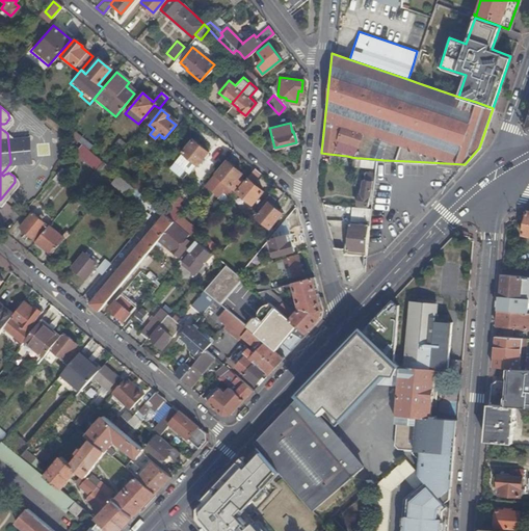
[(72,132),(70,135),(79,143),(80,144),(86,150),(89,147),(72,132)]
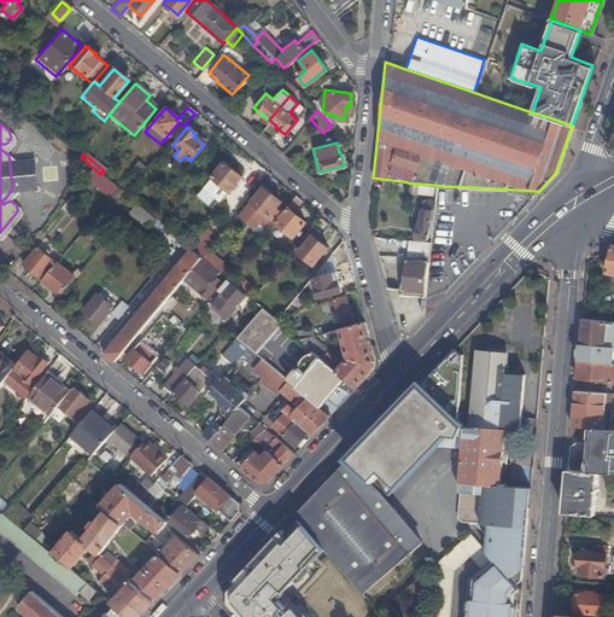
[(12,157),(9,155),(12,188),(15,186),(33,185),(29,156),(12,157)]
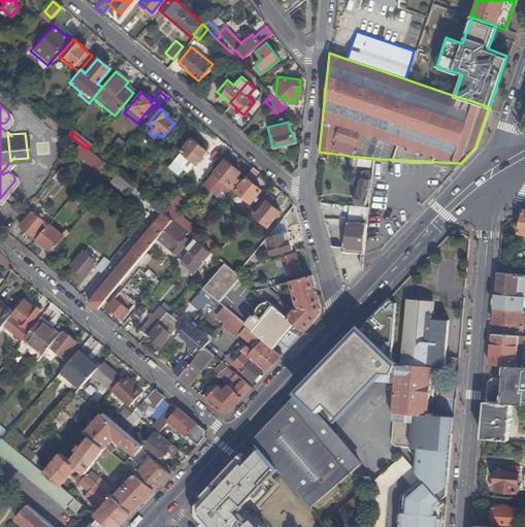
[(121,150),(125,144),(117,138),(112,143),(121,150)]
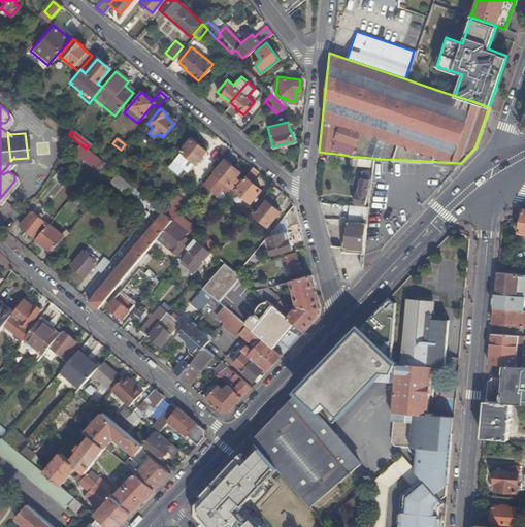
[(197,161),(199,158),(205,152),(191,139),(172,161),(187,173),(197,161)]
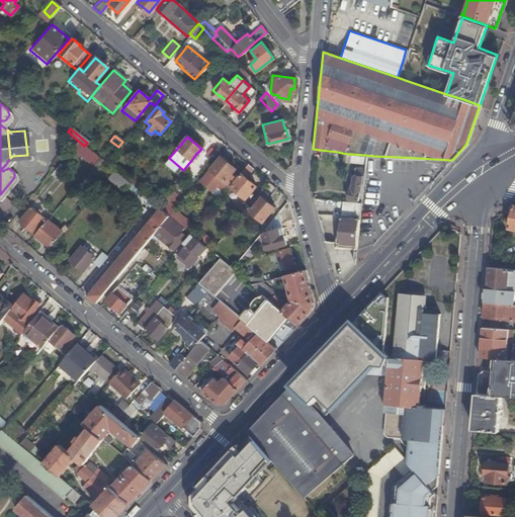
[(84,146),(78,141),(71,149),(91,165),(98,157),(84,146)]
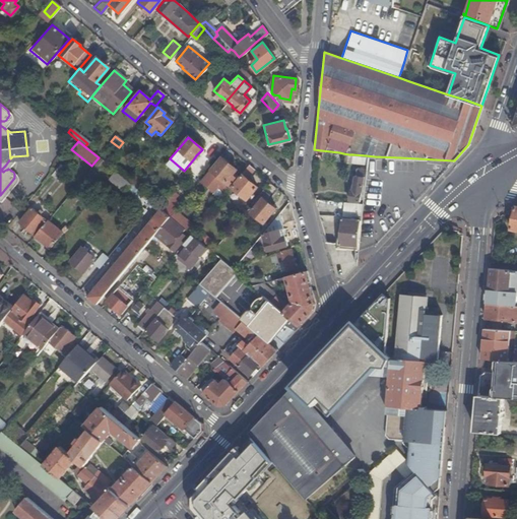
[(124,142),(119,148),(125,153),(130,147),(124,142)]
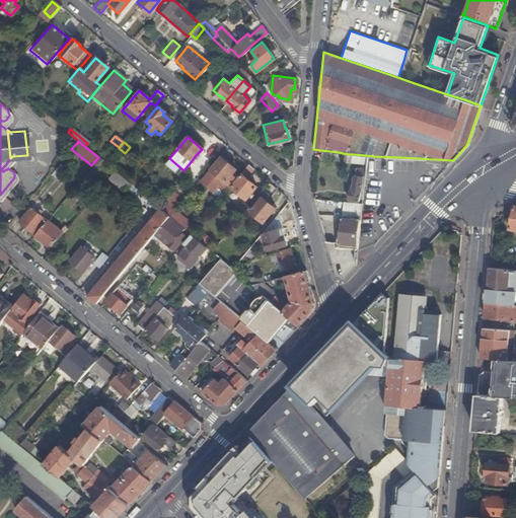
[(339,152),(320,150),(319,159),(338,161),(339,152)]
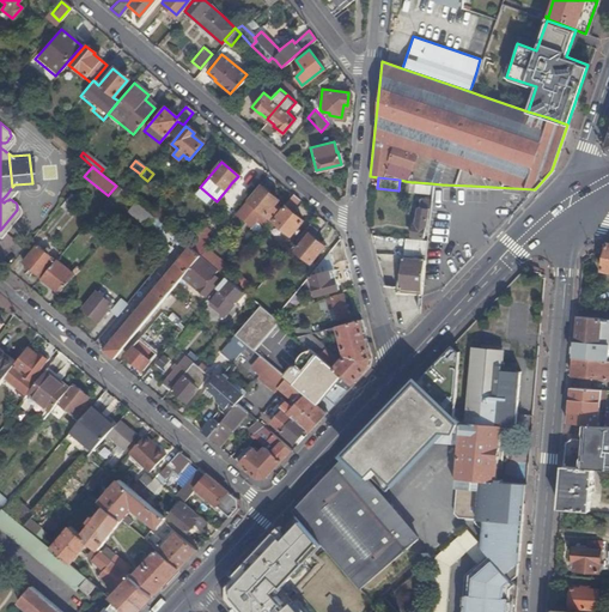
[(431,192),(431,183),(415,182),(415,191),(431,192)]
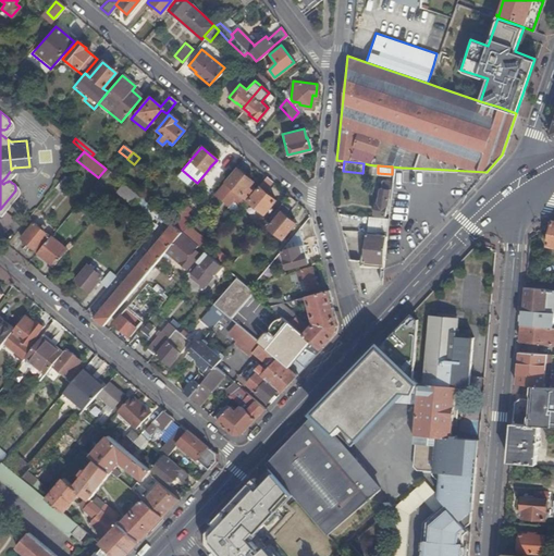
[(428,184),(429,169),(402,168),(392,167),(392,174),(391,181),(390,189),(390,192),(401,193),(401,192),(417,193),(428,184)]
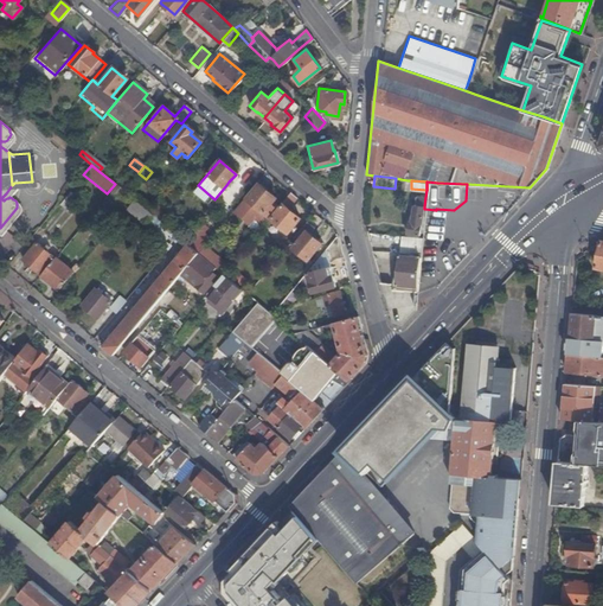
[(256,219),(262,225),(275,209),(269,204),(274,198),(257,184),(235,211),(251,225),(256,219)]
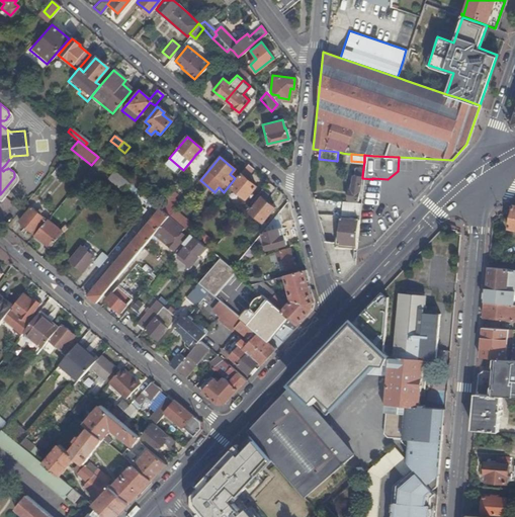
[(59,164),(50,174),(56,180),(65,169),(59,164)]
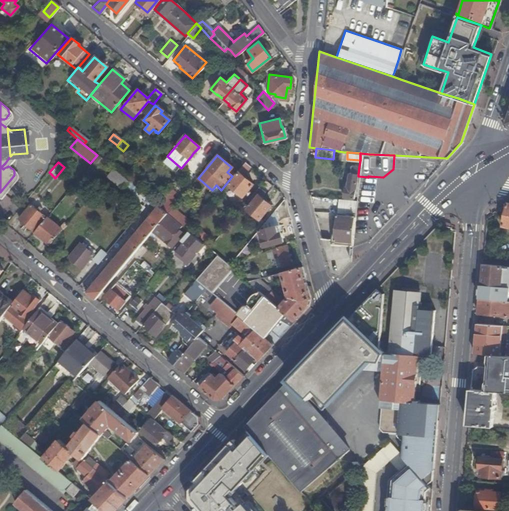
[(243,175),(249,167),(244,163),(236,172),(237,173),(227,185),(242,197),(252,185),(240,175),(243,175)]
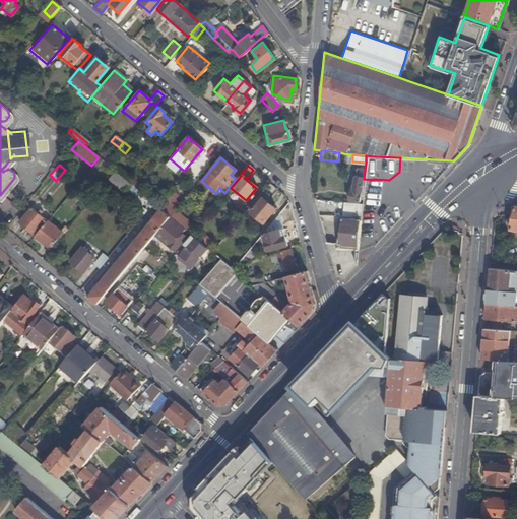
[(362,176),(364,177),(365,169),(354,168),(350,190),(348,190),(347,199),(359,201),(362,176)]
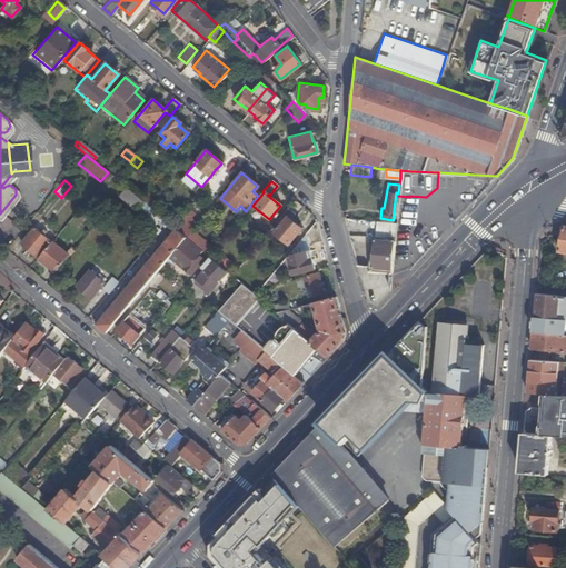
[(138,198),(125,187),(117,196),(133,210),(136,208),(138,206),(141,201),(138,198)]
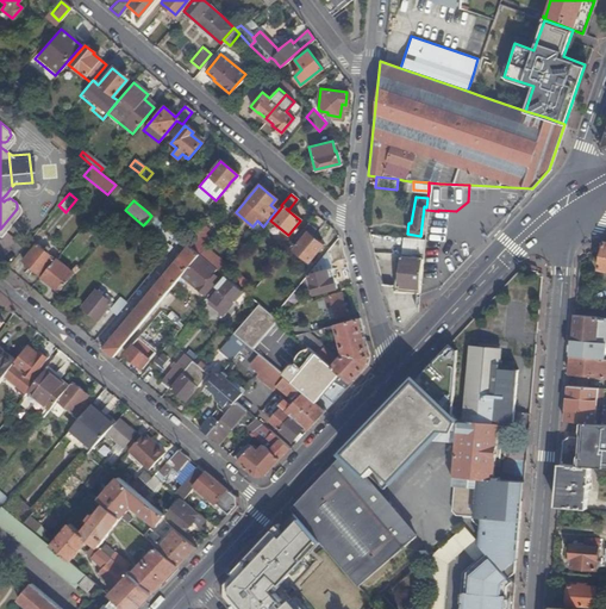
[(180,240),(151,216),(148,221),(172,241),(166,248),(164,250),(167,252),(168,254),(180,240)]
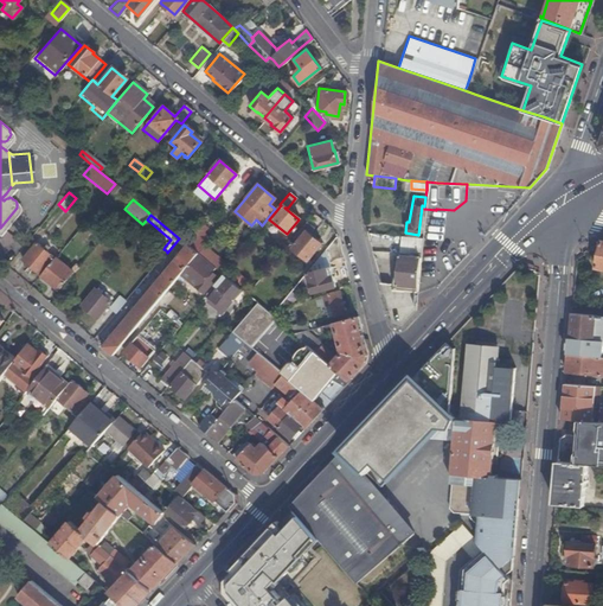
[(145,222),(142,224),(140,227),(160,243),(165,238),(145,222)]
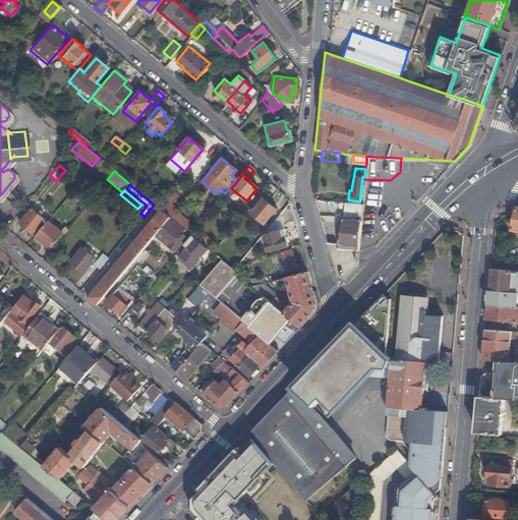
[(263,190),(250,205),(254,208),(250,213),(264,224),(275,210),(265,200),(269,195),(263,190)]
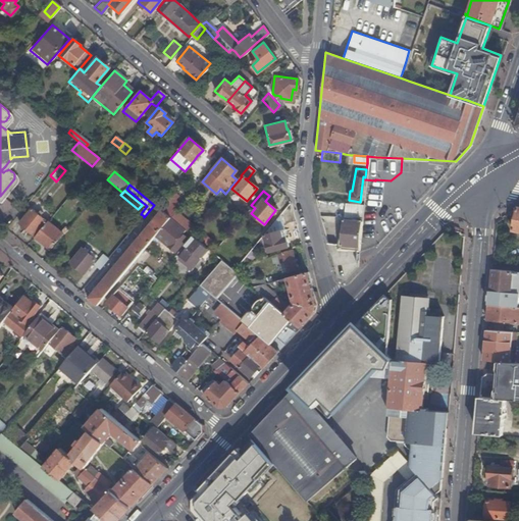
[(45,221),(30,208),(17,223),(33,236),(45,221)]
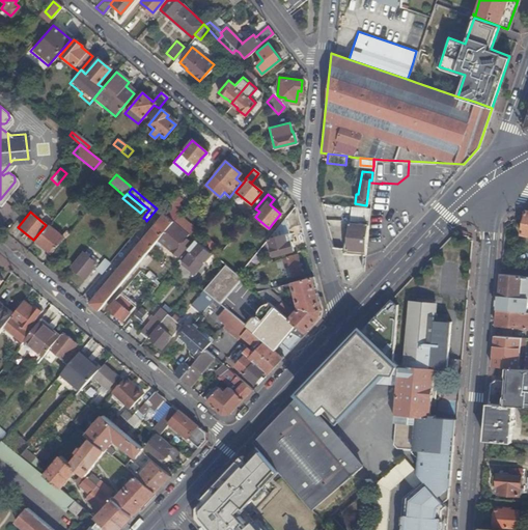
[(172,221),(163,214),(88,303),(98,310),(157,240),(172,221)]
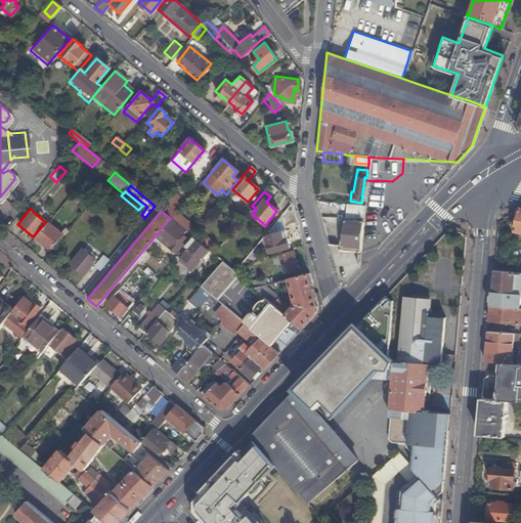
[(174,213),(170,218),(184,231),(190,236),(194,231),(174,213)]
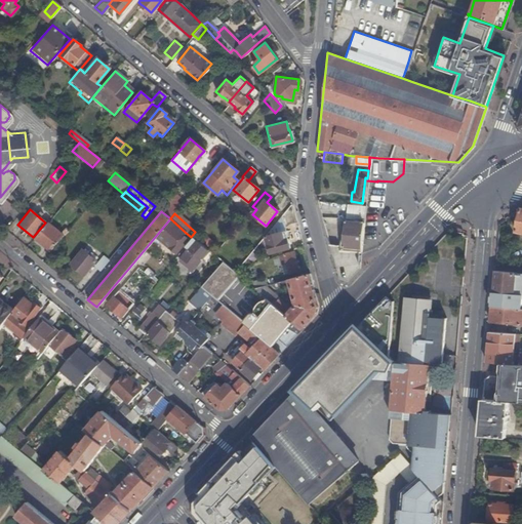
[(185,232),(170,218),(155,237),(173,253),(186,239),(182,236),(185,232)]
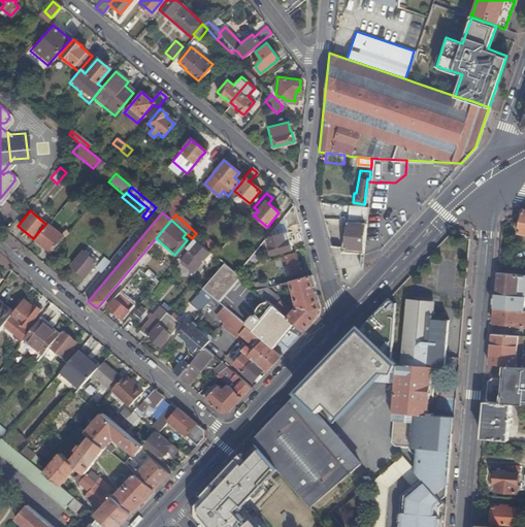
[(339,251),(361,254),(362,249),(364,223),(346,221),(343,246),(339,246),(339,251)]
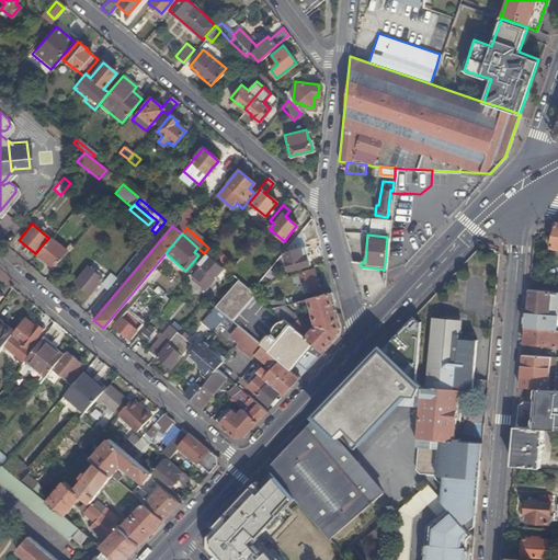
[(49,238),(36,254),(54,269),(71,247),(68,243),(64,249),(49,238)]
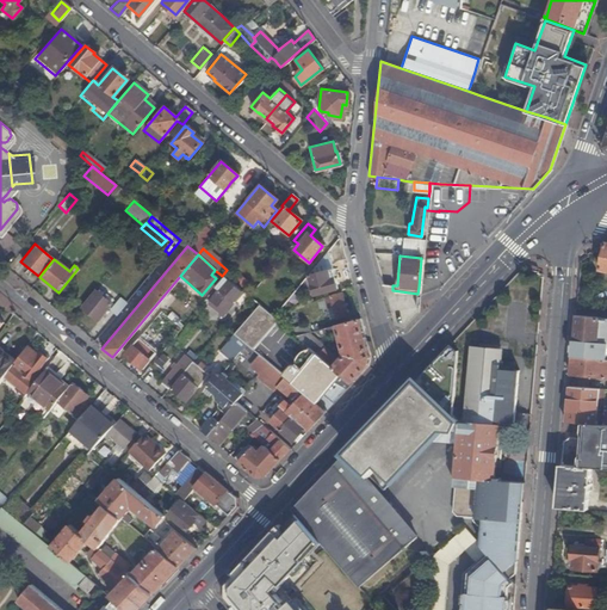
[(335,289),(330,270),(308,276),(313,295),(335,289)]
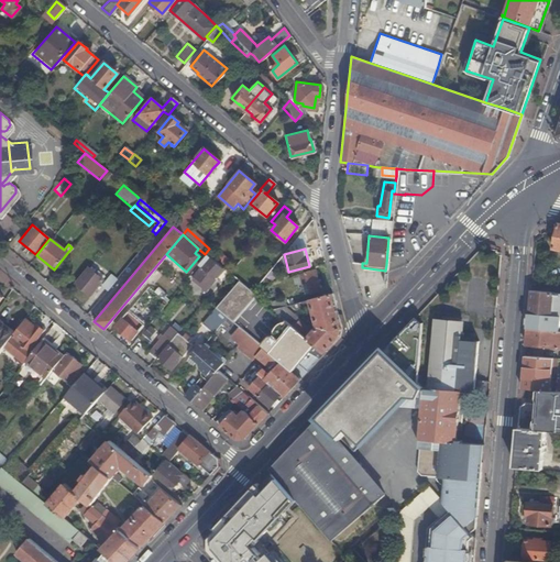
[(227,272),(206,254),(197,264),(200,267),(194,276),(208,287),(216,278),(215,277),(217,274),(221,278),(227,272)]
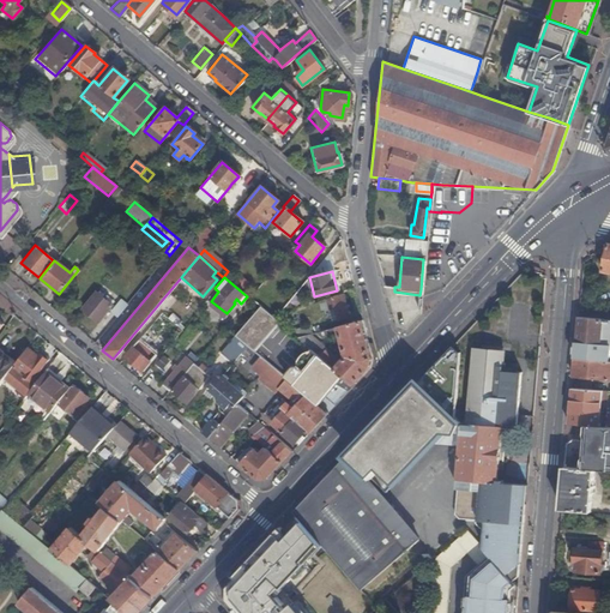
[(110,305),(104,299),(107,296),(104,295),(102,298),(95,292),(80,308),(96,322),(110,305)]
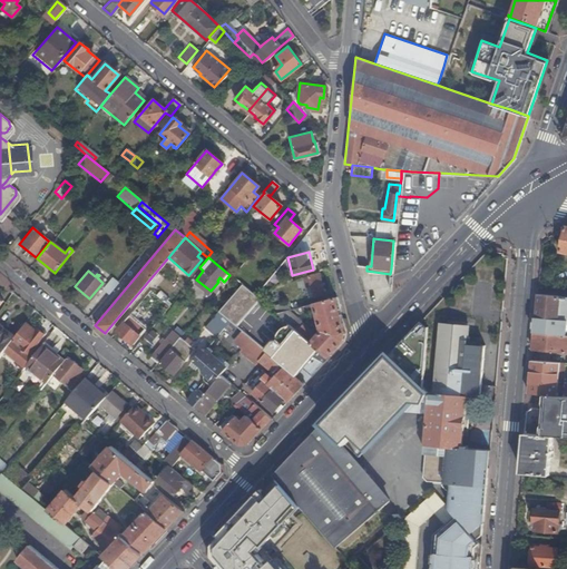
[(318,275),(301,278),(306,298),(322,295),(318,275)]
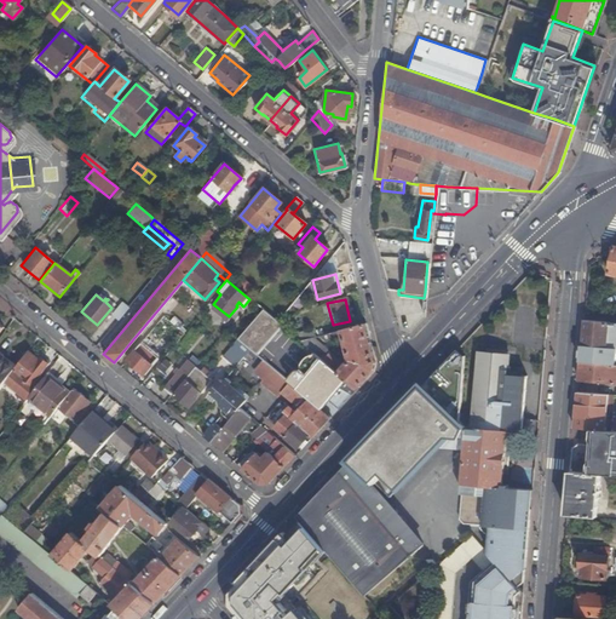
[(110,314),(116,319),(126,308),(120,302),(110,314)]
